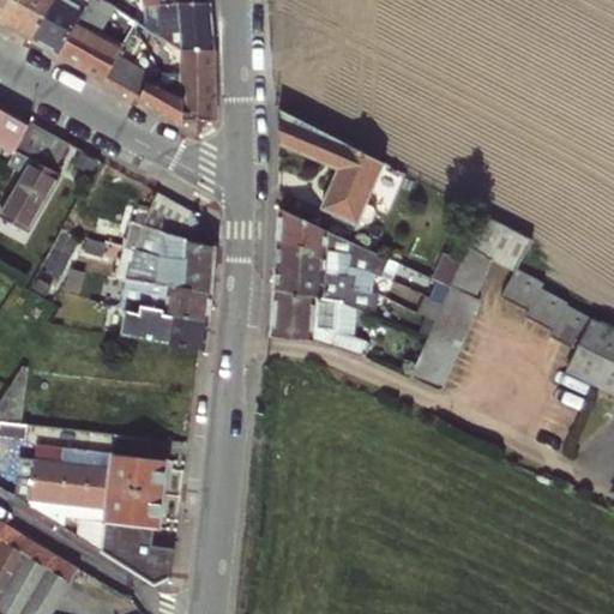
[(0,0),(0,23),(5,26),(19,0),(0,0)]
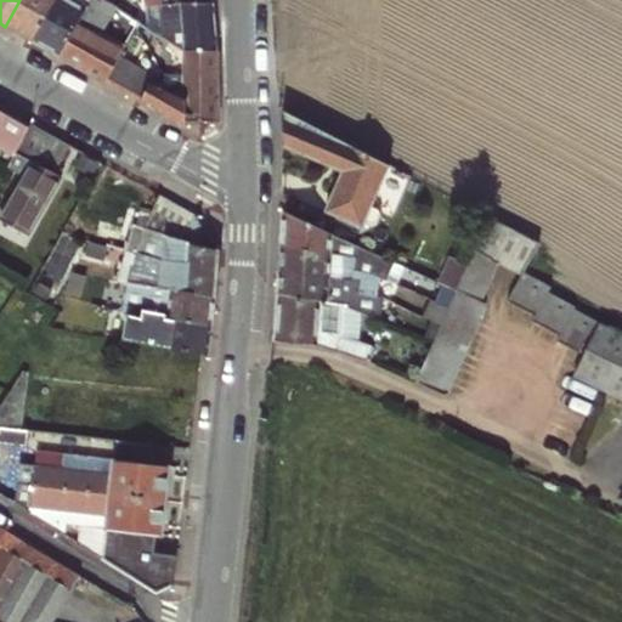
[(33,43),(56,0),(20,0),(5,27),(33,43)]
